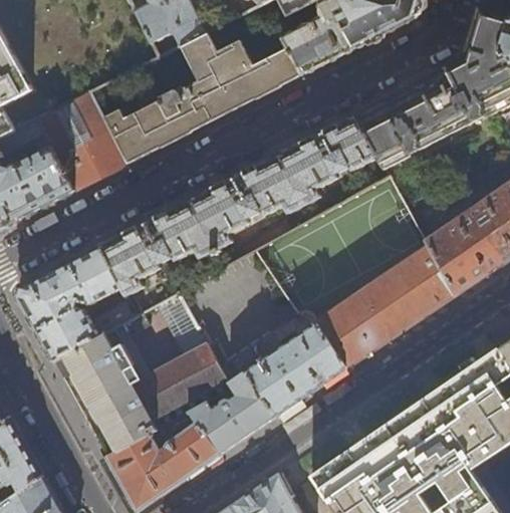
[(132,10),(126,0),(0,0),(0,135),(34,118),(86,91),(156,56),(148,42),(132,10)]
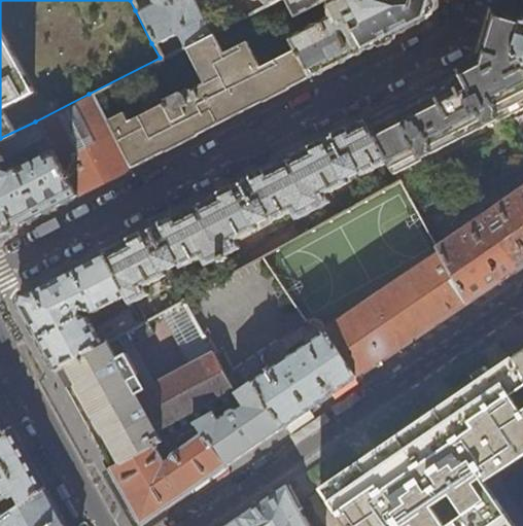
[(148,0),(149,3),(135,10),(151,43),(170,34),(176,36),(181,47),(208,33),(192,0),(148,0)]
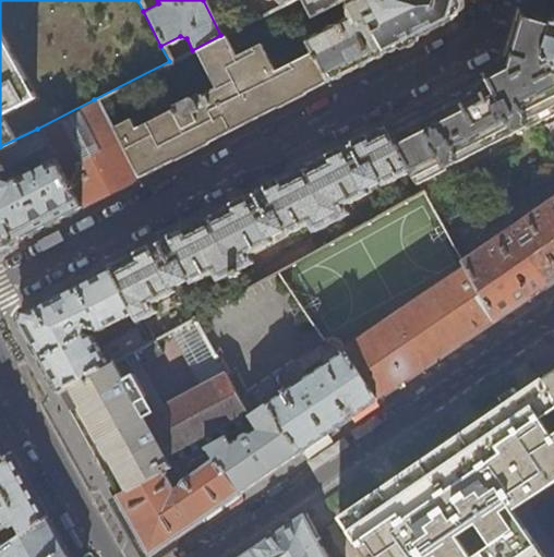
[(255,0),(248,4),(255,17),(289,0),(255,0)]
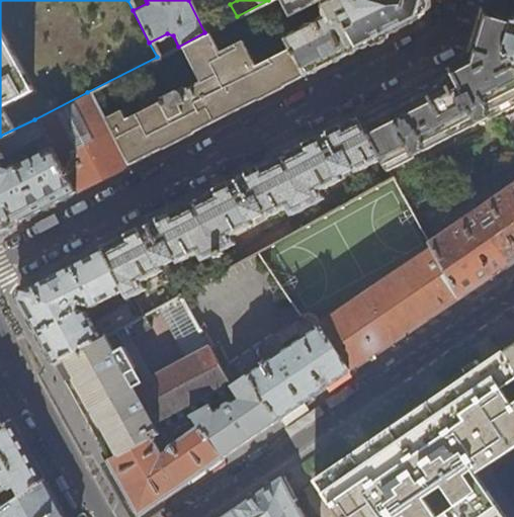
[(279,0),(286,15),(317,0),(325,0),(326,1),(322,5),(321,8),(321,12),(322,16),(280,37),(287,50),(289,55),(301,75),(314,68),(370,39),(415,17),(420,0),(279,0)]
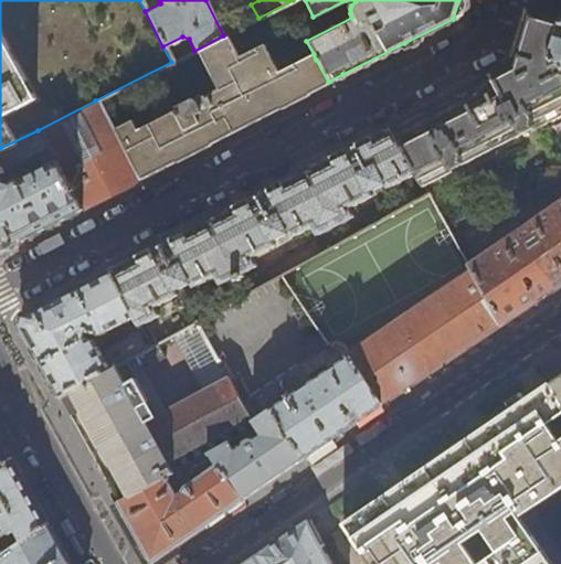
[(560,72),(549,52),(559,19),(525,9),(508,65),(432,104),(387,127),(414,174),(422,187),(451,172),(450,171),(531,128),(532,129),(560,114),(560,72)]
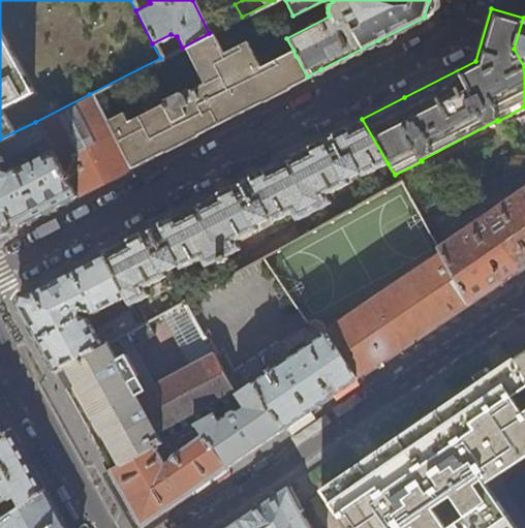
[(524,18),(523,18),(514,49),(524,67),(524,18)]
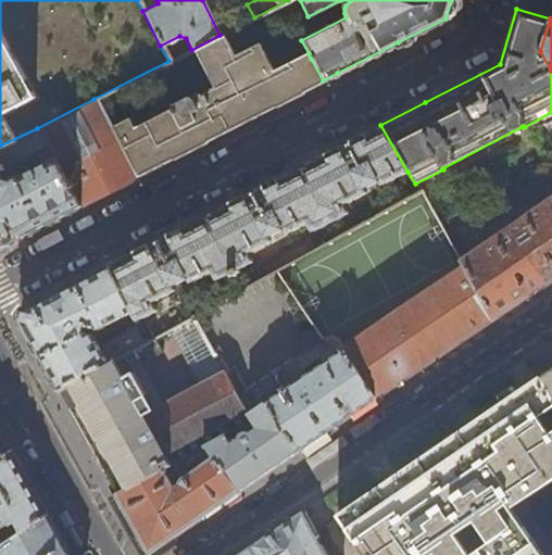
[(200,143),(323,80),(311,59),(273,78),(270,73),(255,46),(230,57),(220,35),(191,50),(210,88),(197,95),(191,91),(168,103),(165,110),(132,126),(126,118),(109,126),(135,177),(179,154),(200,143)]
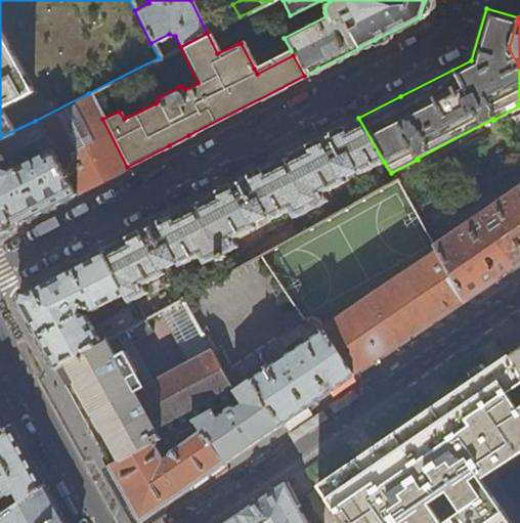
[(257,74),(293,55),(291,50),(254,69),(257,74)]
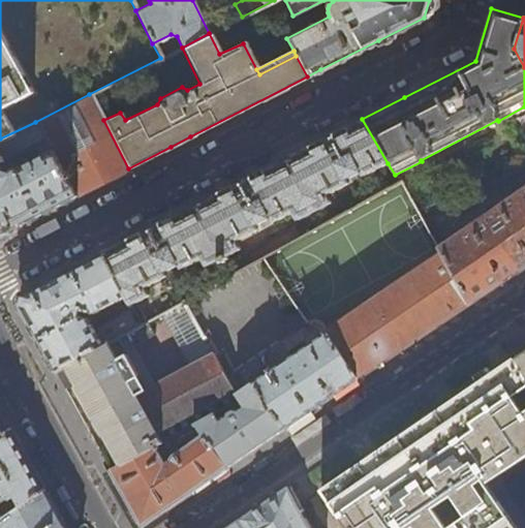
[(103,120),(89,94),(35,122),(73,196),(84,191),(128,168),(103,120)]
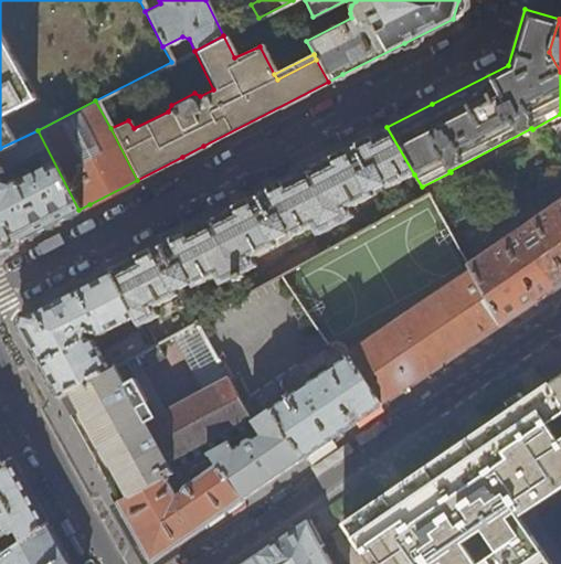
[(384,189),(414,174),(387,127),(311,166),(199,223),(108,269),(133,317),(137,325),(155,316),(150,307),(173,296),(171,291),(187,283),(189,288),(213,276),(218,285),(231,278),(232,280),(241,276),(239,274),(253,267),(249,257),(271,246),(268,242),(285,233),(287,237),(310,226),(315,235),(350,217),(346,209),(368,198),(366,193),(383,184),(384,189)]
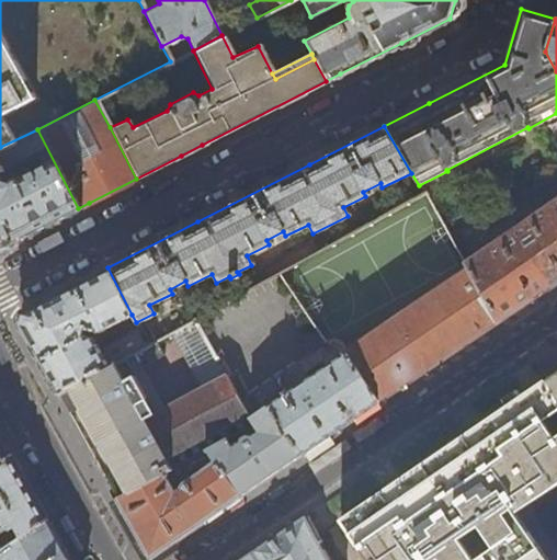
[(78,208),(37,129),(0,147),(0,247),(31,232),(78,208)]
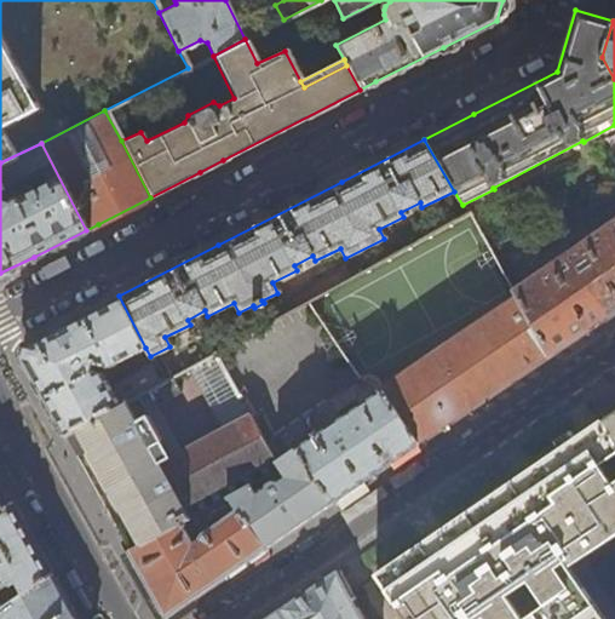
[(614,304),(614,216),(510,288),(515,298),(544,354),(614,304)]
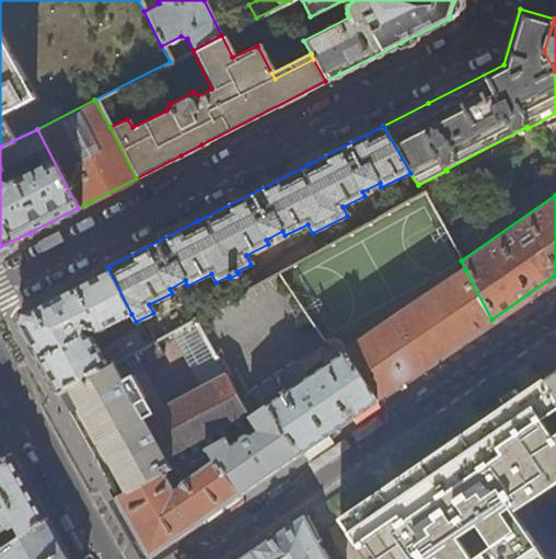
[(259,267),(265,278),(276,271),(313,252),(308,241),(259,267)]
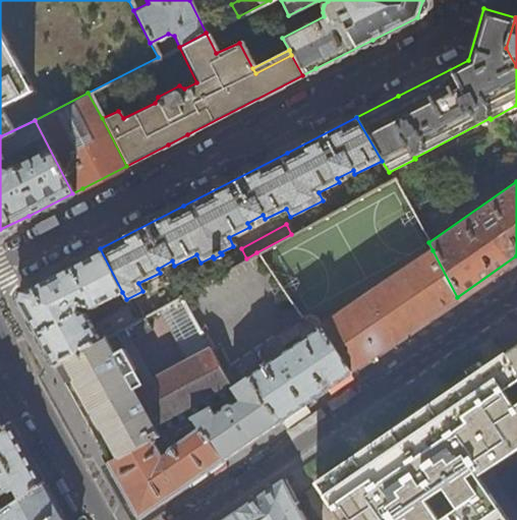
[(90,308),(122,292),(100,248),(46,275),(21,288),(18,296),(16,302),(31,329),(52,365),(62,359),(113,332),(136,320),(129,304),(91,325),(84,314),(74,311),(75,304),(90,308)]
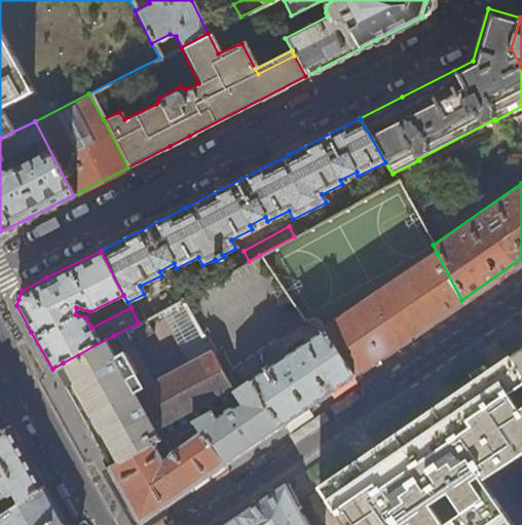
[(453,306),(461,300),(437,253),(323,330),(352,375),(366,366),(453,306)]
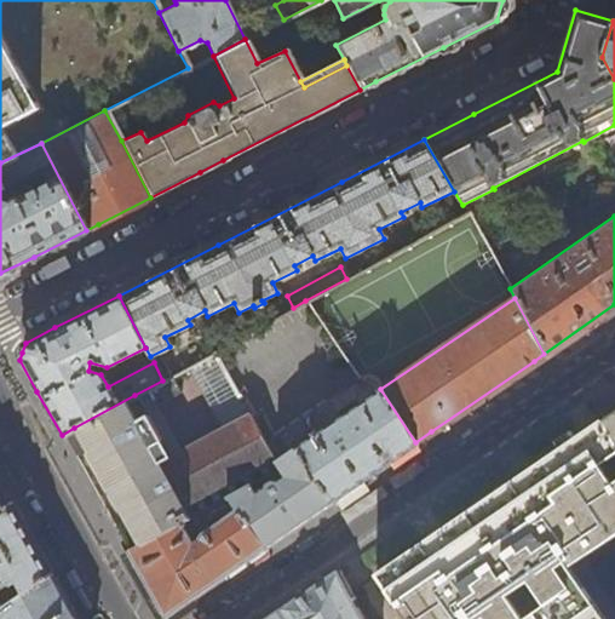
[(245,417),(208,355),(185,367),(220,429),(245,417)]
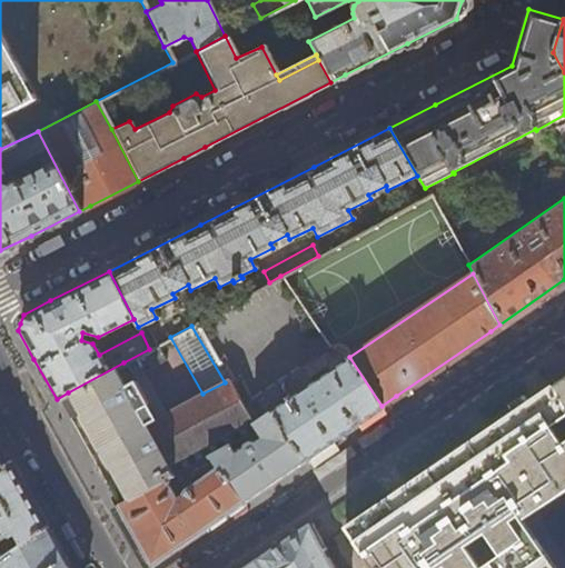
[(327,347),(331,354),(337,350),(345,360),(349,357),(345,349),(342,347),(337,344),(331,345),(327,347)]
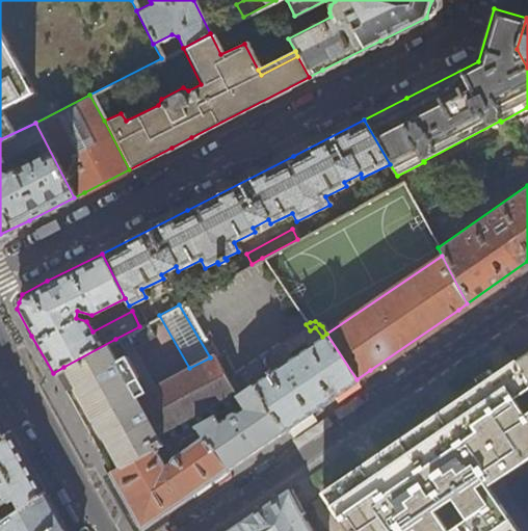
[(315,327),(310,330),(306,334),(309,338),(313,336),(316,341),(280,366),(269,350),(241,369),(284,430),(319,405),(357,379),(326,334),(322,337),(315,327)]
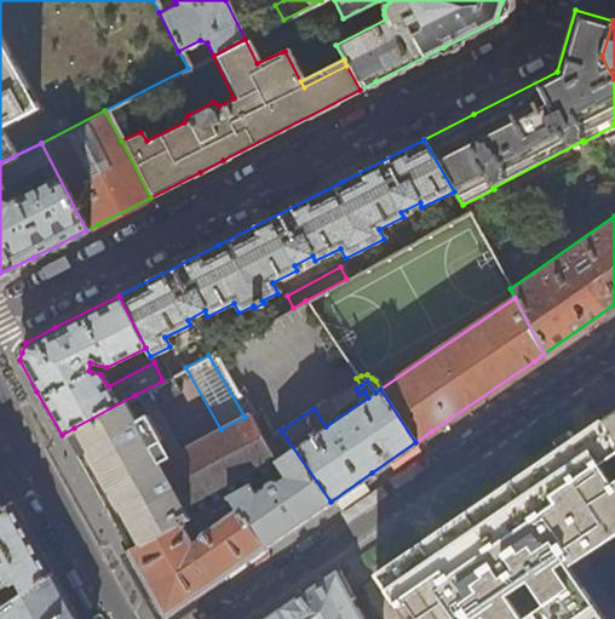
[(342,399),(356,389),(352,383),(337,393),(342,399)]
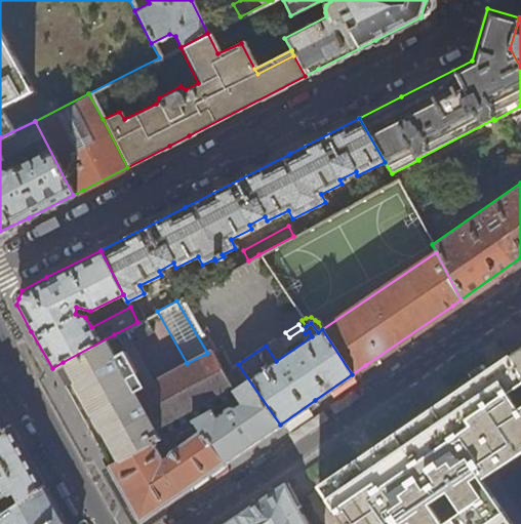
[(129,363),(114,334),(63,362),(68,371),(117,460),(151,443),(192,421),(208,413),(236,399),(223,375),(222,375),(208,352),(207,353),(187,363),(133,392),(120,369),(129,363)]
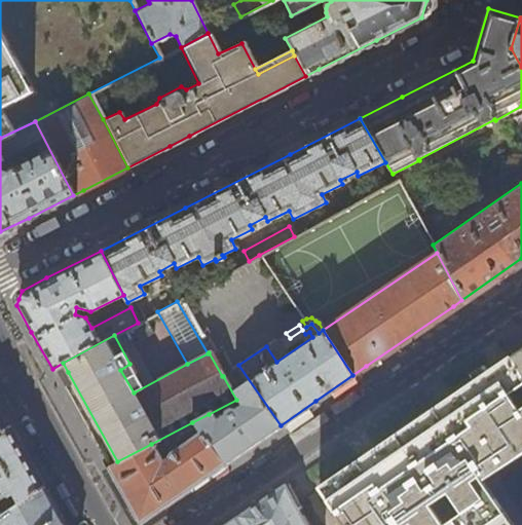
[(521,345),(517,348),(507,355),(521,381),(521,345)]
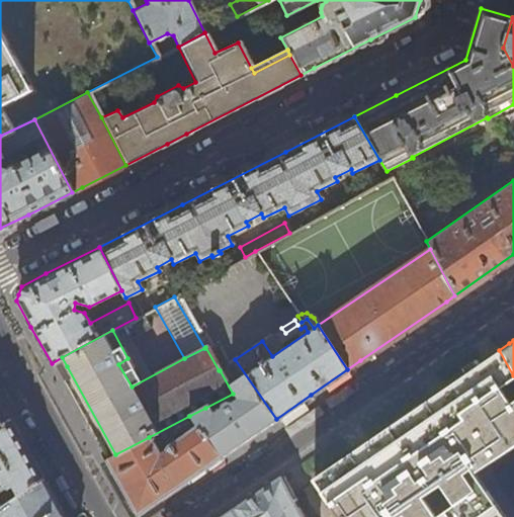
[(491,516),(461,475),(513,438),(513,375),(499,350),(493,355),(436,394),(359,446),(312,479),(337,516),(399,516),(402,515),(403,516),(491,516)]
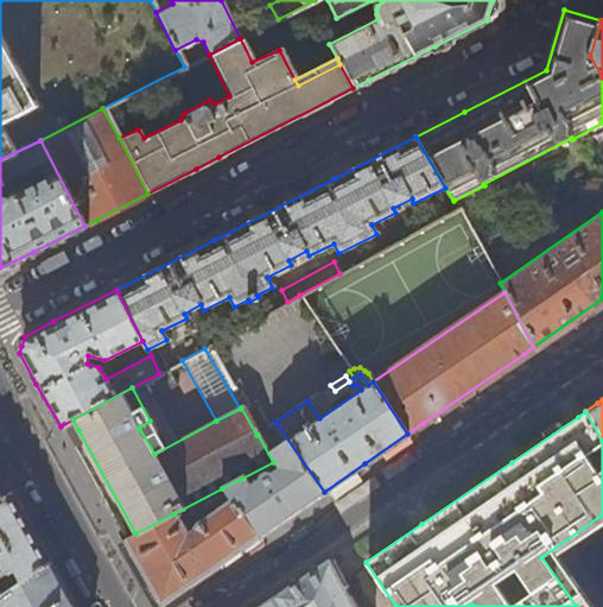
[(275,422),(258,435),(273,462),(277,468),(268,474),(265,473),(258,478),(258,481),(247,487),(241,479),(222,488),(229,500),(256,537),(290,514),(324,492),(275,422)]
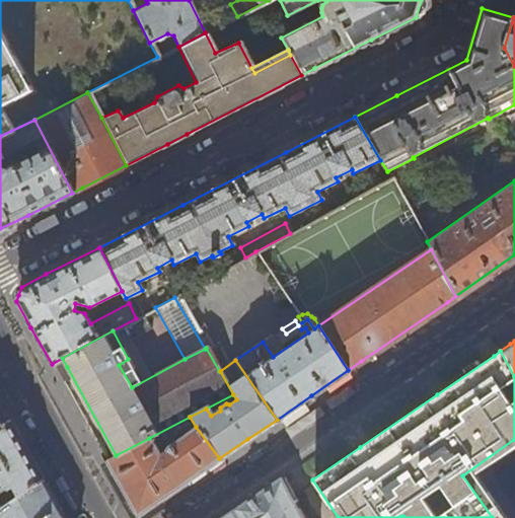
[(0,508),(1,507),(0,505),(0,492),(12,485),(14,491),(10,494),(13,499),(41,481),(24,451),(8,422),(0,427),(0,508)]
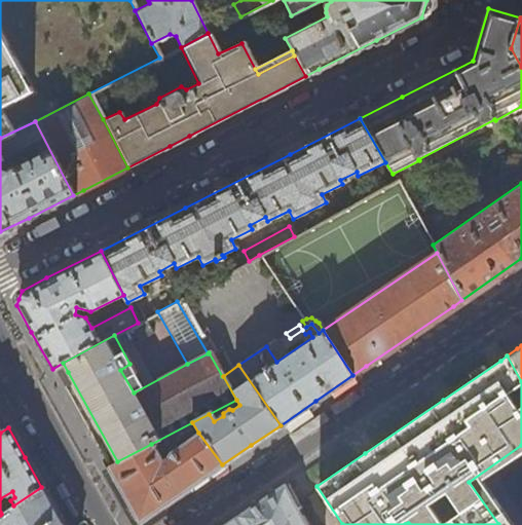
[(161,460),(151,444),(117,461),(106,466),(136,519),(138,523),(181,494),(222,464),(198,433),(169,453),(168,457),(161,460)]
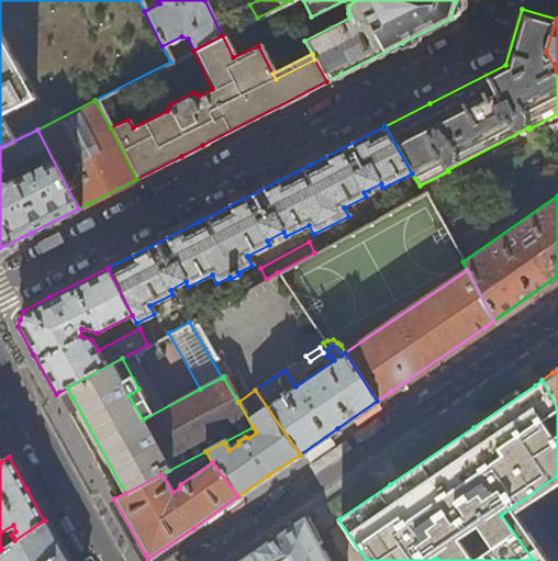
[(238,560),(326,560),(314,536),(304,516),(277,535),(238,560)]
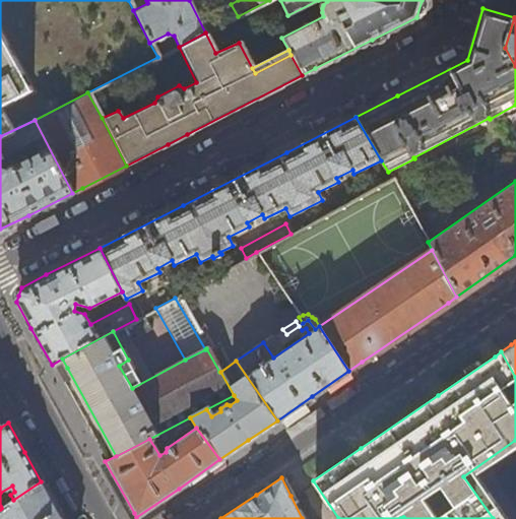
[(61,518),(41,481),(13,500),(1,508),(0,509),(0,518),(61,518)]
